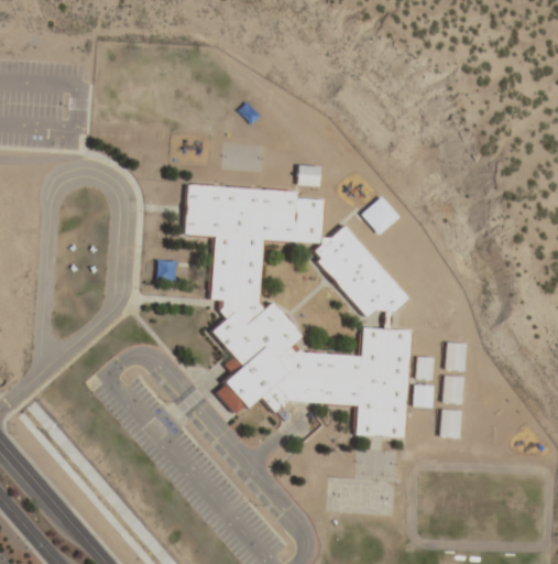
[(320,167),(299,166),(298,187),(319,187),(320,167)]
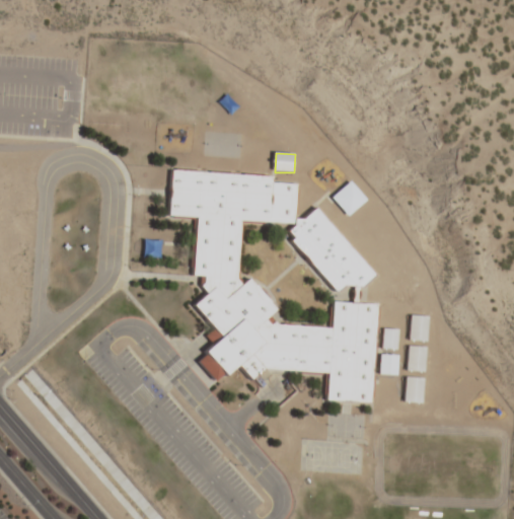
[(172,170),(274,176),(273,181),(298,183),(296,219),(304,219),(316,208),(375,275),(363,287),(359,287),(359,302),(378,303),(373,402),(328,398),(329,371),(267,367),(252,379),(239,365),(228,374),(208,351),(223,336),(196,304),(209,293),(202,284),(206,283),(206,275),(195,274),(198,216),(169,215),(172,170)]
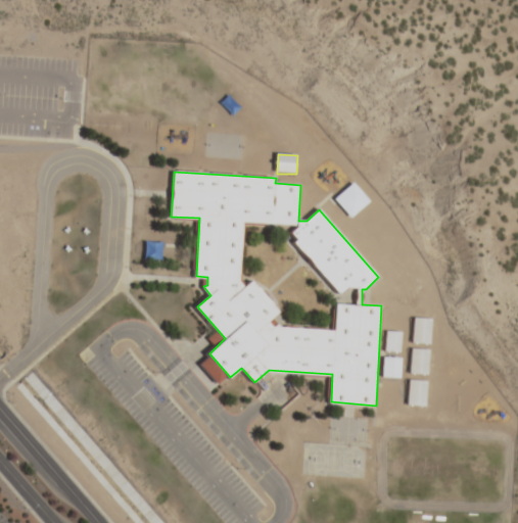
[(336,200),(351,220),(371,204),(356,185),(336,200)]
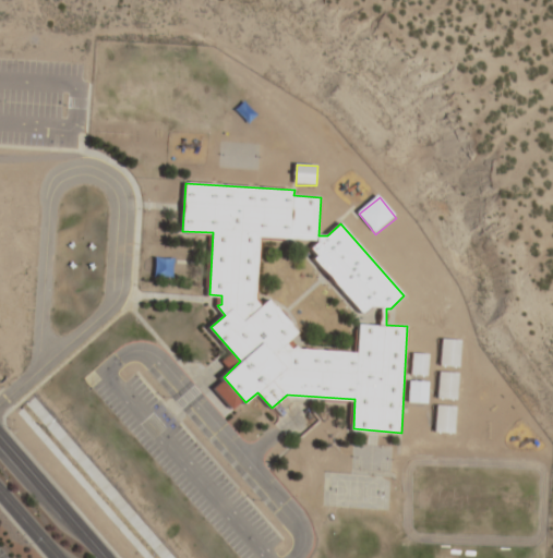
[(464,341),(444,339),(442,367),(461,368),(464,341)]
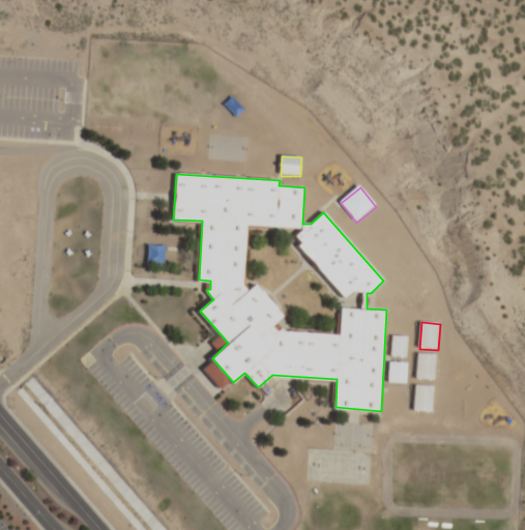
[(408,358),(409,336),(394,336),(392,357),(408,358)]
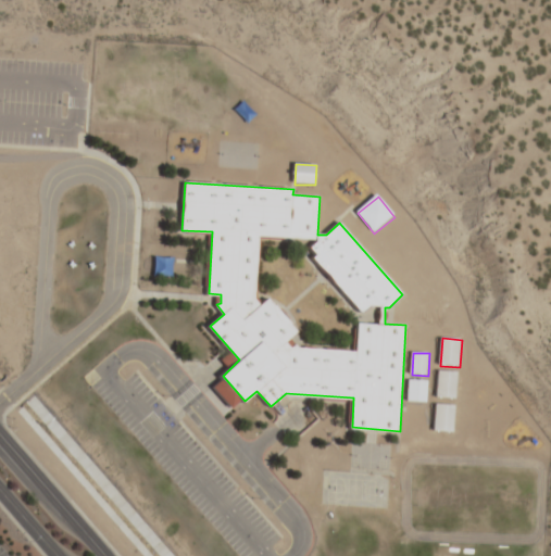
[(460,373),(440,370),(438,399),(456,400),(460,373)]
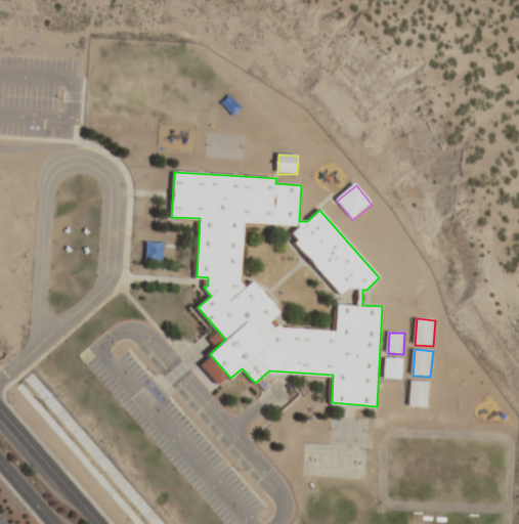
[(385,380),(403,381),(403,358),(386,358),(385,380)]
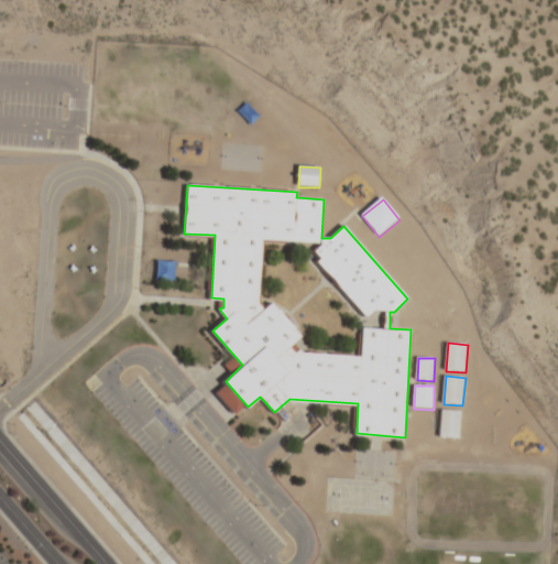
[(440,438),(460,440),(462,412),(442,410),(440,438)]
